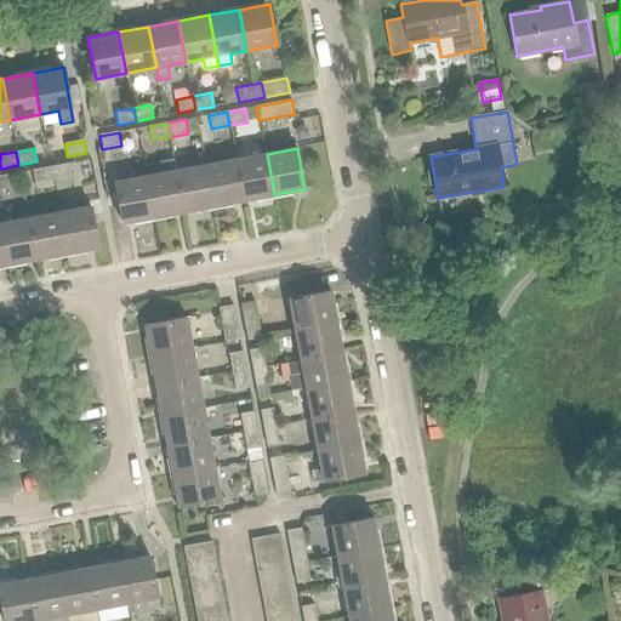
[(244,200),(274,194),(267,154),(237,159),(244,200)]
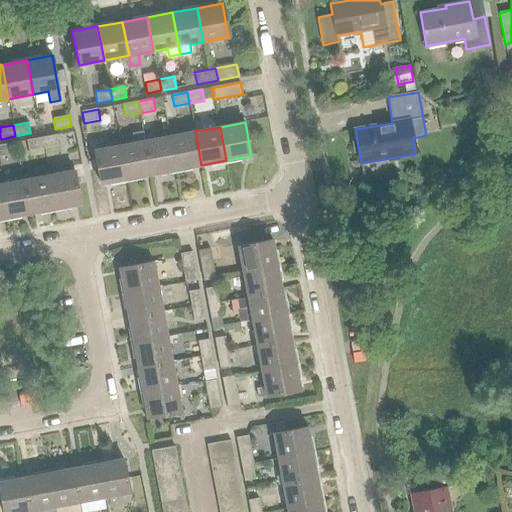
[(145,140),(144,141),(142,131),(131,133),(133,143),(121,145),(127,179),(152,174),(145,140)]
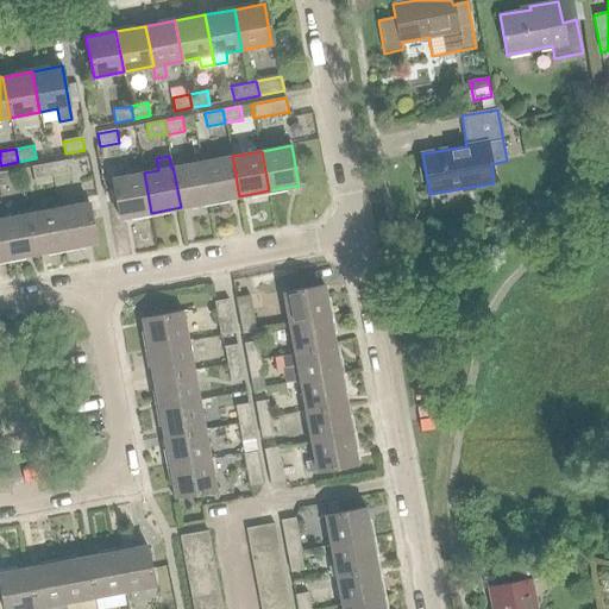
[(209,202),(239,196),(232,156),(202,162),(209,202)]
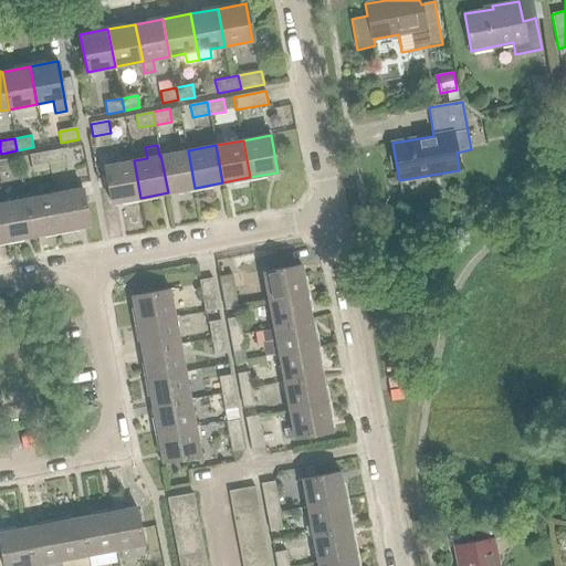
[(63,150),(46,153),(49,165),(64,161),(63,150)]
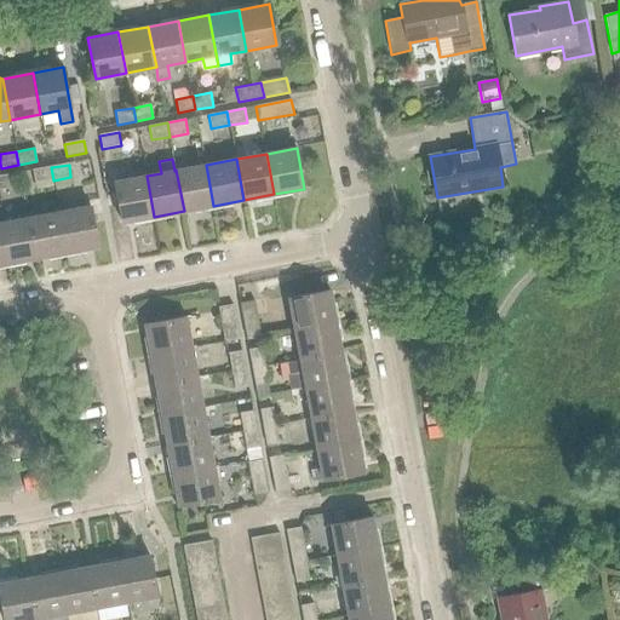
[(184,211),(213,206),(206,165),(176,170),(184,211)]
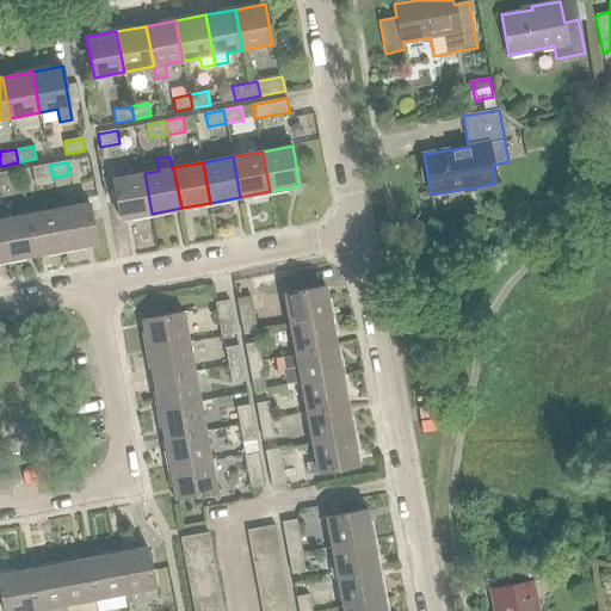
[(35,181),(53,178),(50,165),(32,168),(35,181)]
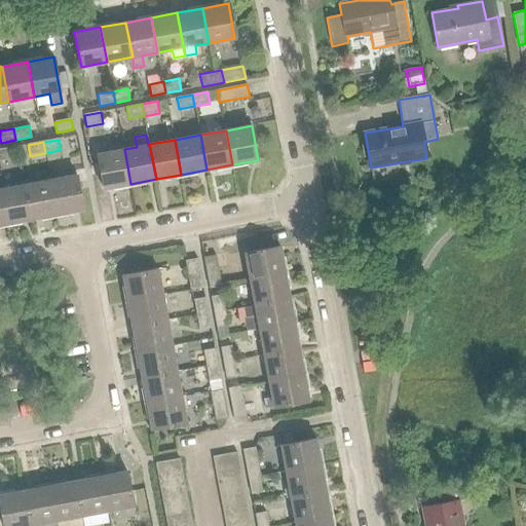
[(7,149),(0,149),(0,160),(9,159),(7,149)]
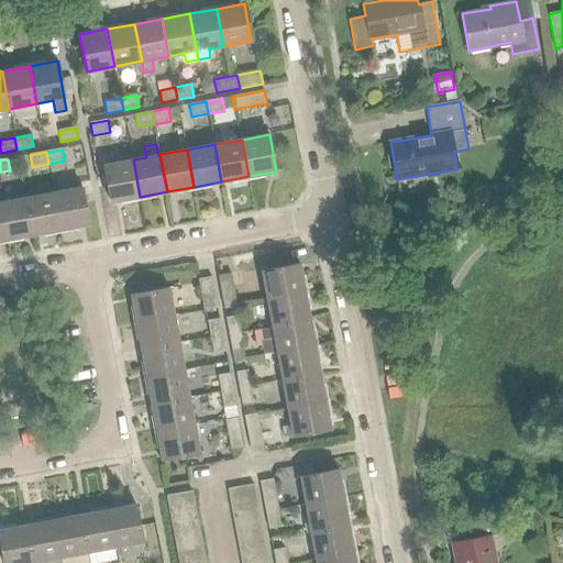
[(140,197),(133,159),(105,165),(111,202),(140,197)]
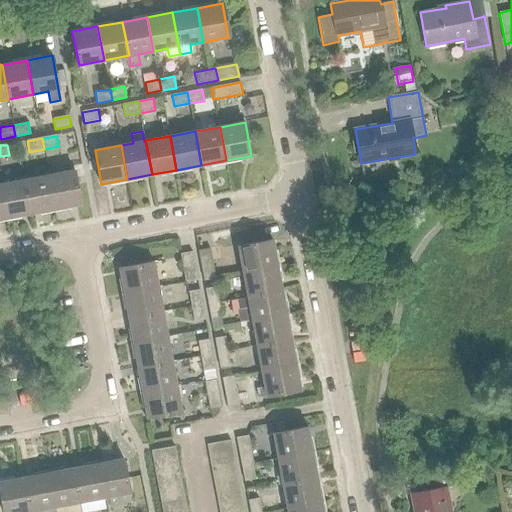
[(75,171),(49,175),(55,209),(81,205),(75,171)]
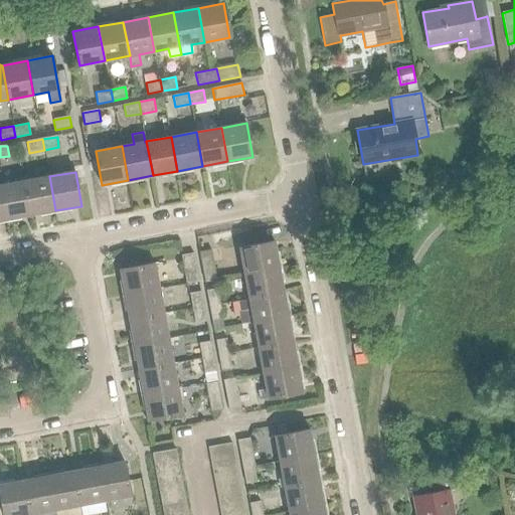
[(49,176),(24,181),(30,214),(55,210),(49,176)]
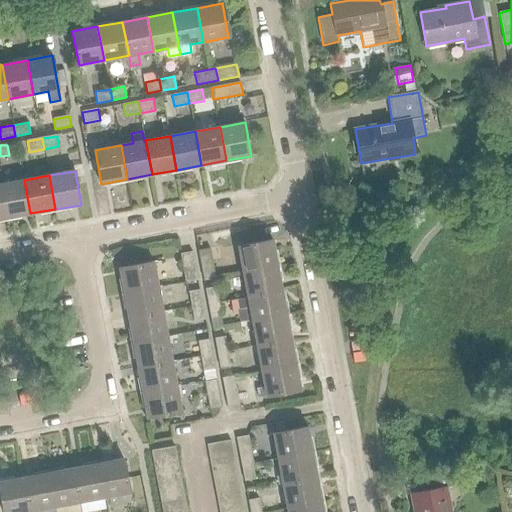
[(24,180),(0,184),(0,187),(5,218),(30,213),(24,180)]
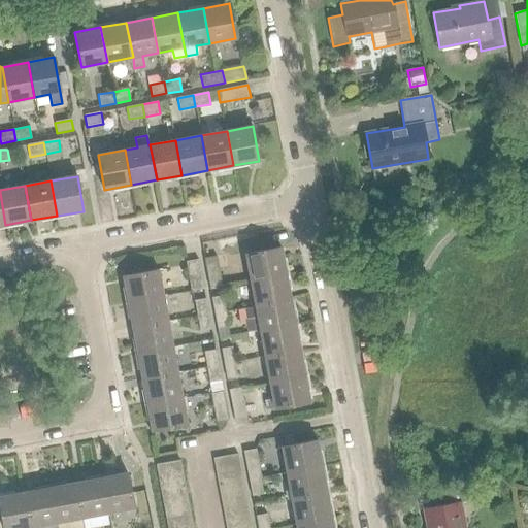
[(249,267),(252,281),(287,274),(282,248),(238,256),(241,269),(249,267)]
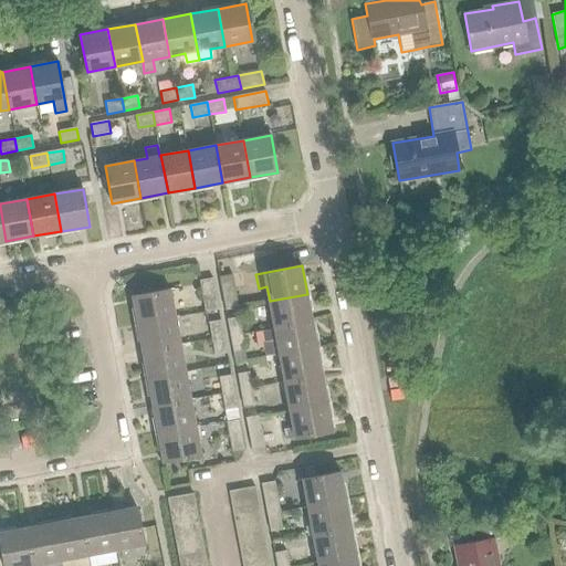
[(220,278),(226,307),(238,305),(231,275),(220,278)]
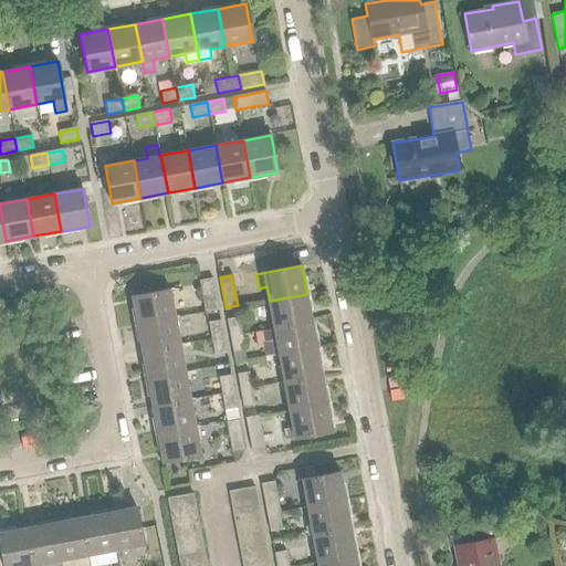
[(213,279),(200,281),(206,311),(219,308),(213,279)]
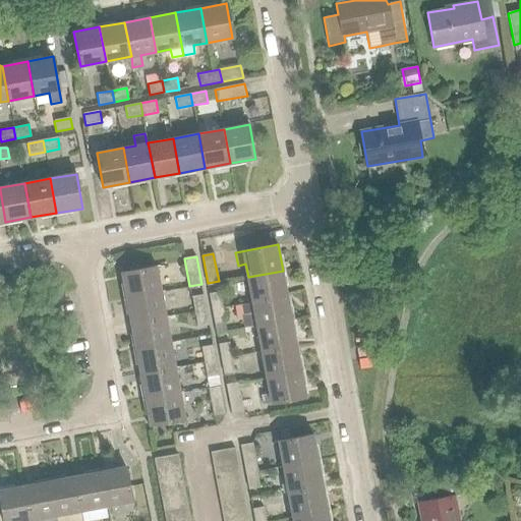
[(122,273),(127,299),(162,292),(157,267),(122,273)]
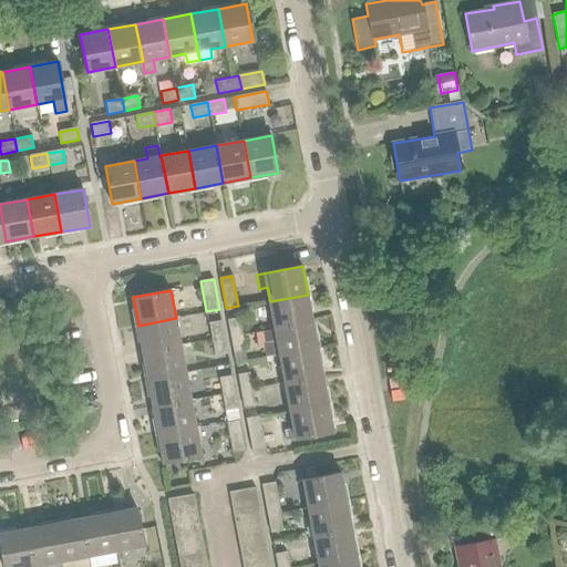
[(270,301),(276,329),(312,321),(308,295),(270,301)]
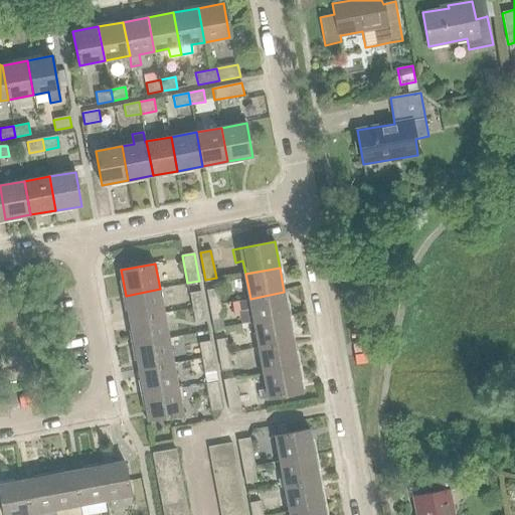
[(160,289),(126,296),(130,321),(165,314),(160,289)]
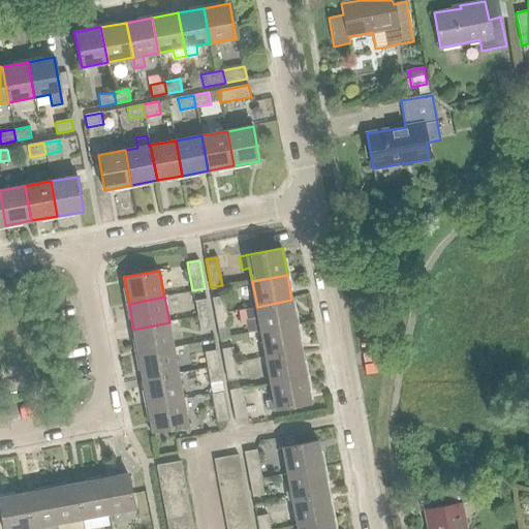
[(216,313),(226,311),(223,297),(213,299),(216,313)]
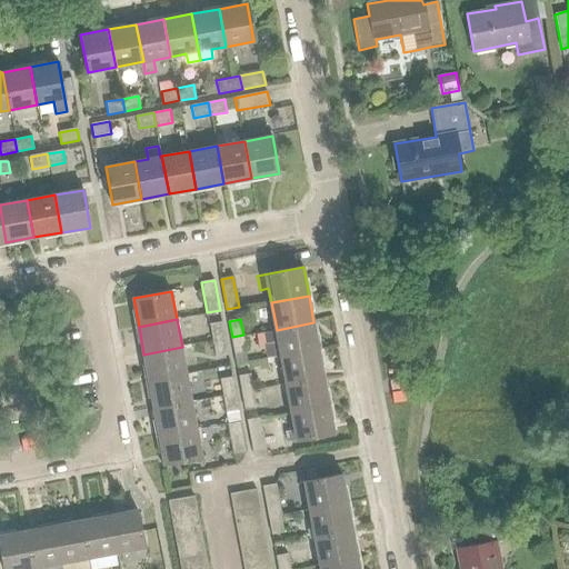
[(210,325),(213,340),(226,338),(222,322),(210,325)]
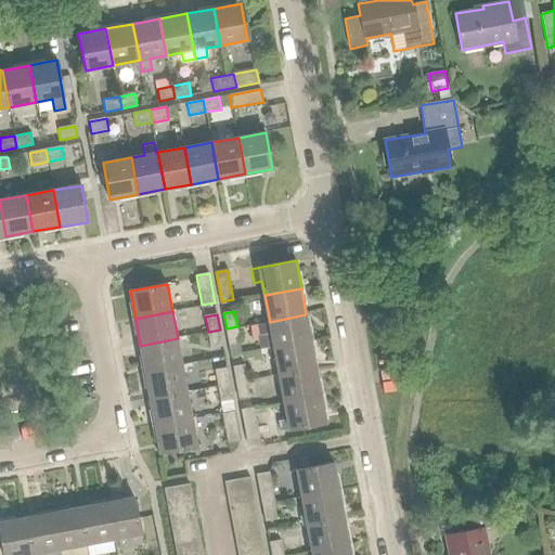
[(306,314),(270,322),(257,324),(258,335),(272,333),(274,348),(311,341),(306,314)]
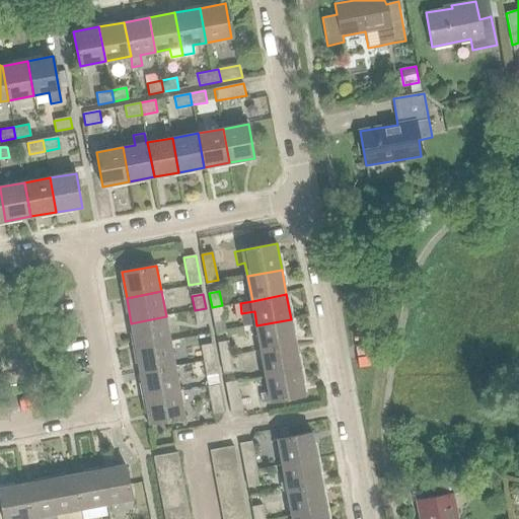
[(222,305),(212,307),(214,321),(225,320),(222,305)]
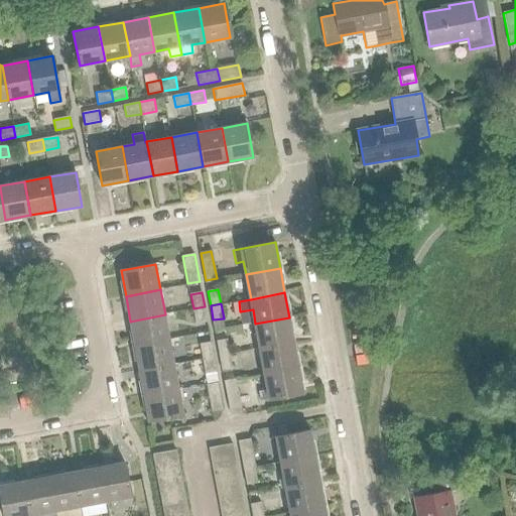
[(207,321),(205,306),(194,308),(197,324),(207,321)]
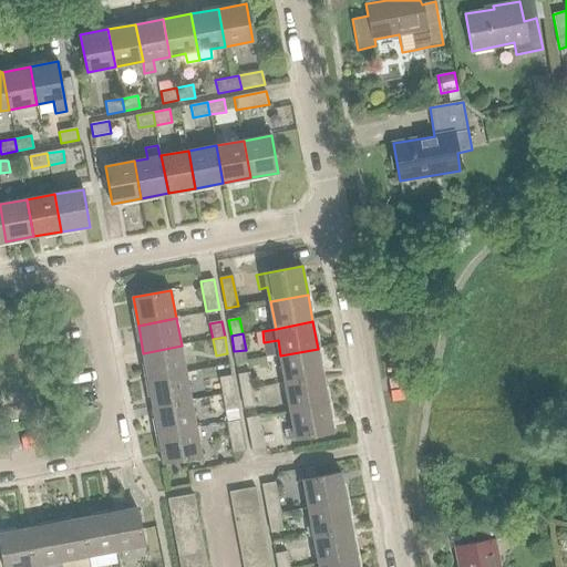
[(182,346),(143,353),(148,381),(186,373),(182,346)]
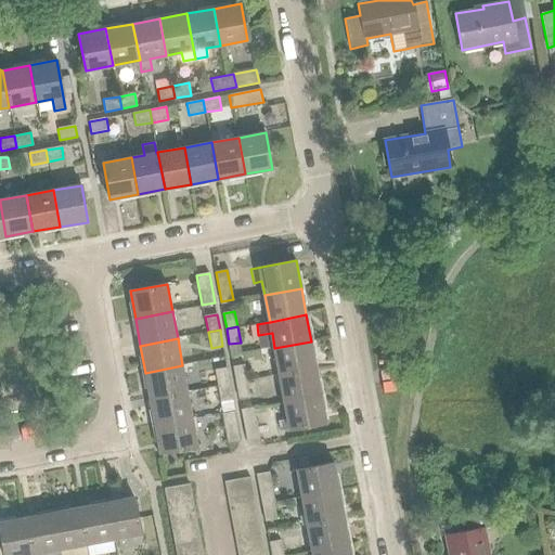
[(311,341),(274,348),(280,374),(280,375),(317,368),(311,341)]
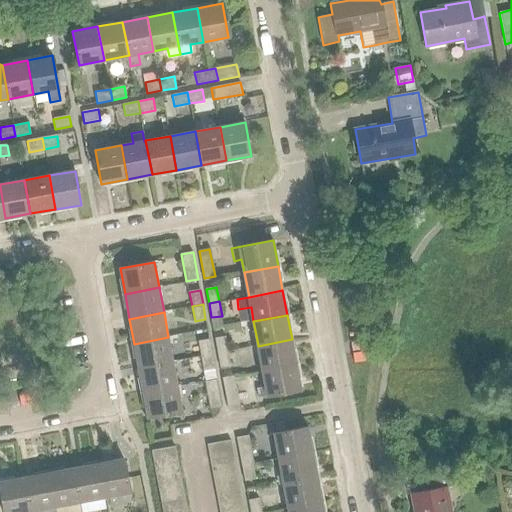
[(139,368),(173,362),(168,337),(134,344),(139,368)]
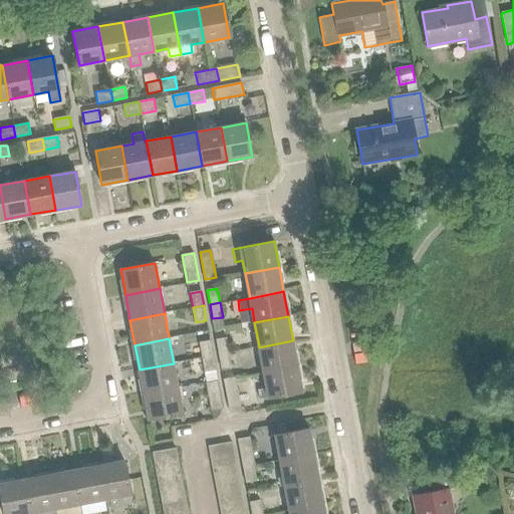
[(216,340),(219,354),(230,352),(227,338),(216,340)]
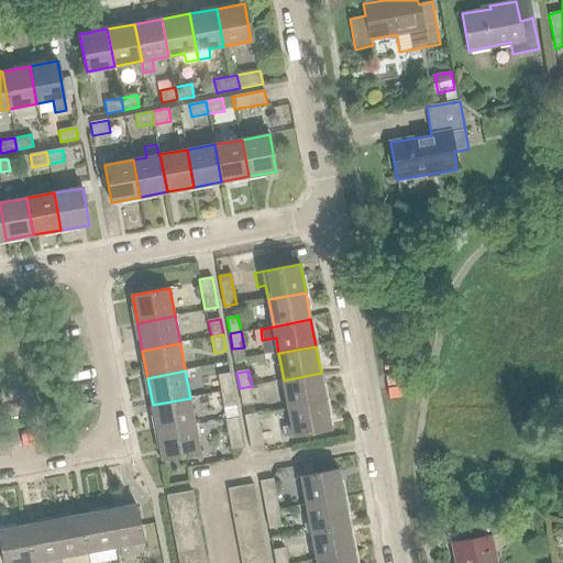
[(321,373),(284,381),(284,379),(275,382),(276,392),(286,390),(289,408),(327,400),(321,373)]
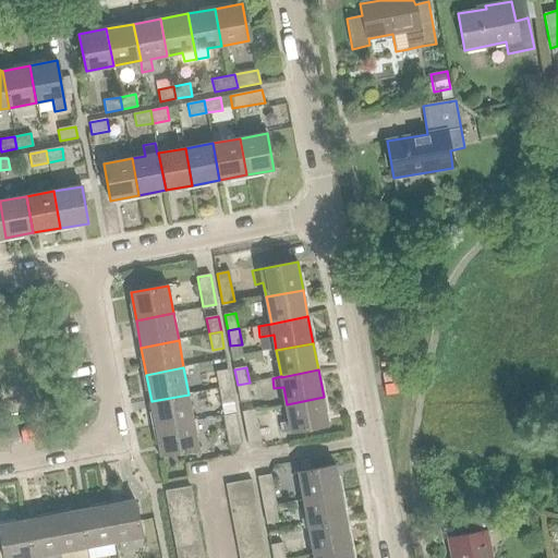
[(217,373),(220,388),(232,386),(229,371),(217,373)]
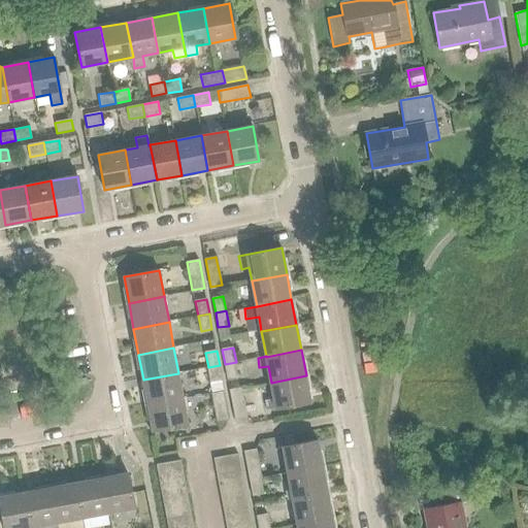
[(236,362),(225,364),(227,380),(238,376),(236,362)]
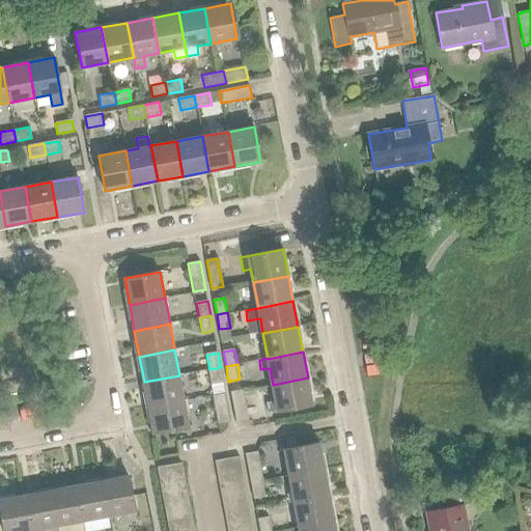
[(221,367),(210,369),(212,385),(223,383),(221,367)]
